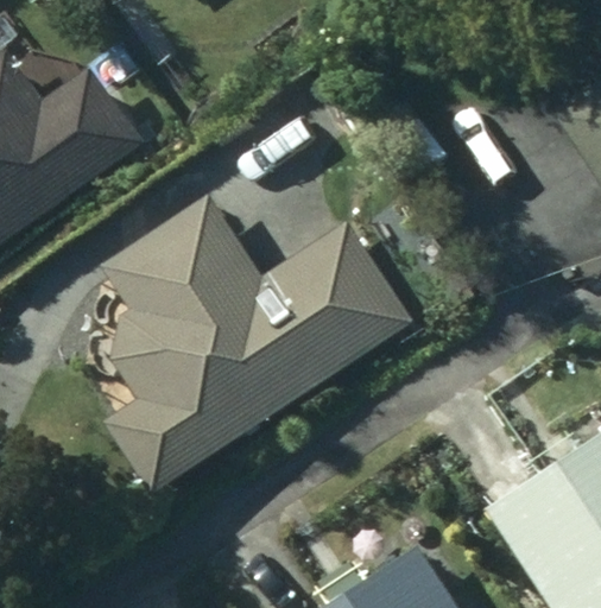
[(0,245),(144,141),(89,67),(40,102),(4,52),(0,55),(0,245)]
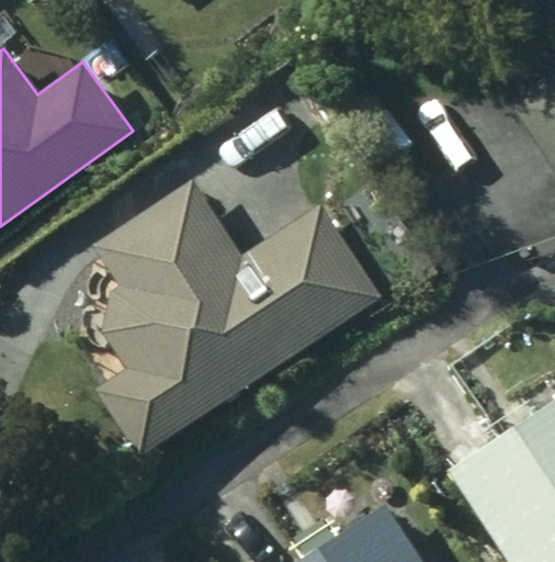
[(127,369),(95,390),(138,456),(382,296),(321,203),(241,255),(193,181),(95,245),(117,279),(115,290),(90,284),(81,323),(100,327),(127,369)]
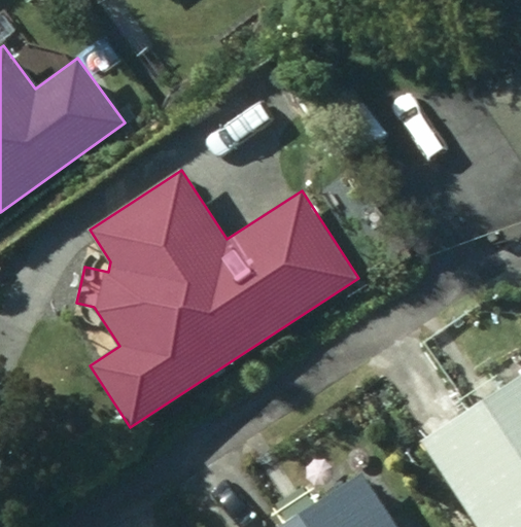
[(520,376),(420,440),(475,526),(520,526),(520,376)]
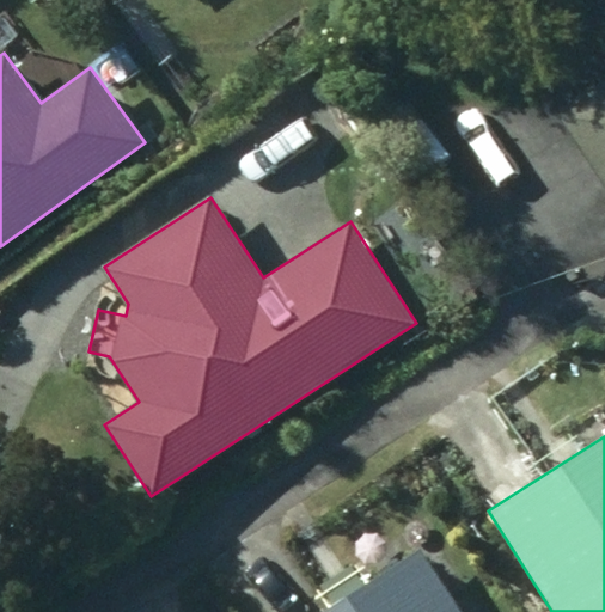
[(352,569),(322,588),(331,604),(318,611),(457,611),(417,549),(362,585),(352,569)]
